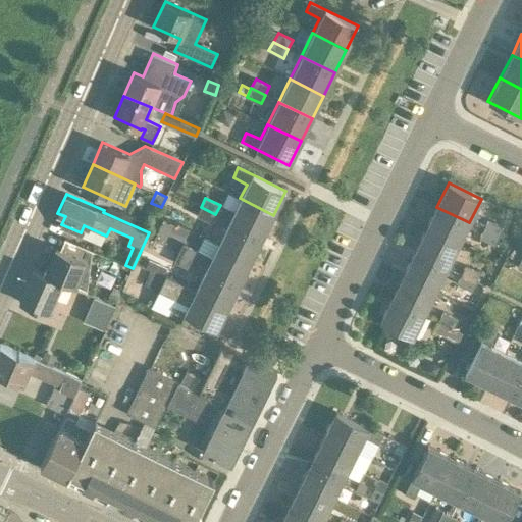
[(262,238),(273,215),(240,198),(228,221),(262,238)]
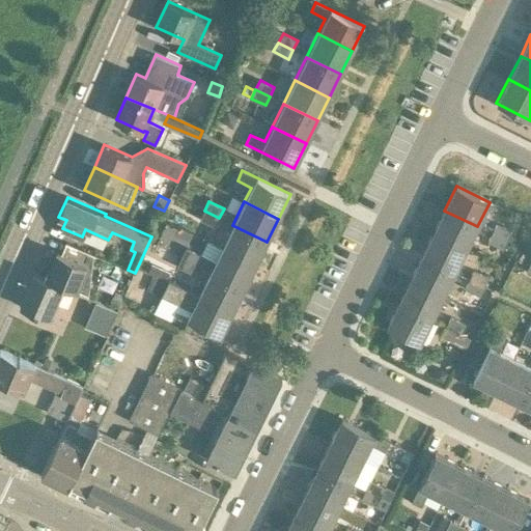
[(215,227),(219,218),(204,211),(199,220),(215,227)]
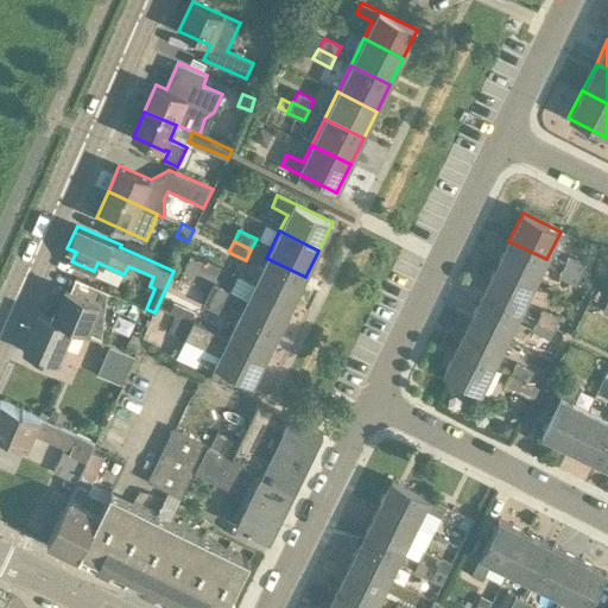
[(533,286),(546,259),(508,241),(495,267),(533,286)]
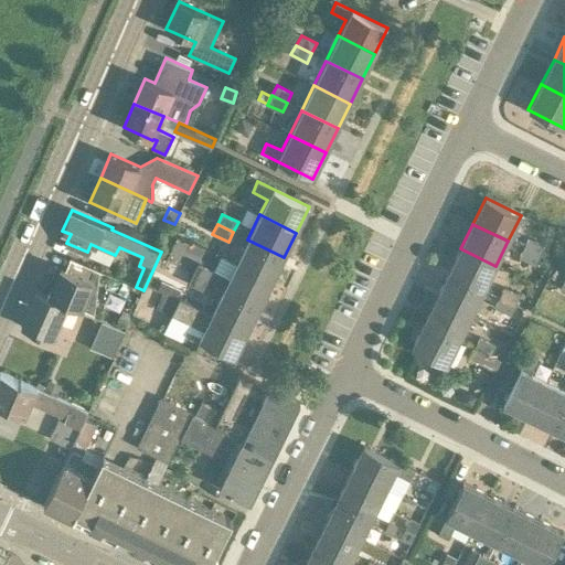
[(523,248),(539,257),(544,246),(529,238),(523,248)]
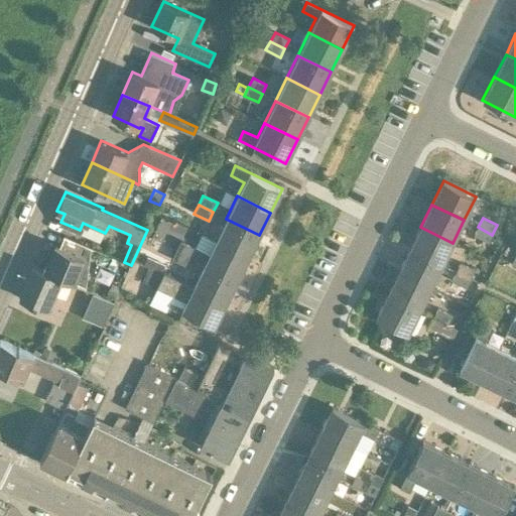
[(248,258),(259,235),(226,219),(215,241),(248,258)]
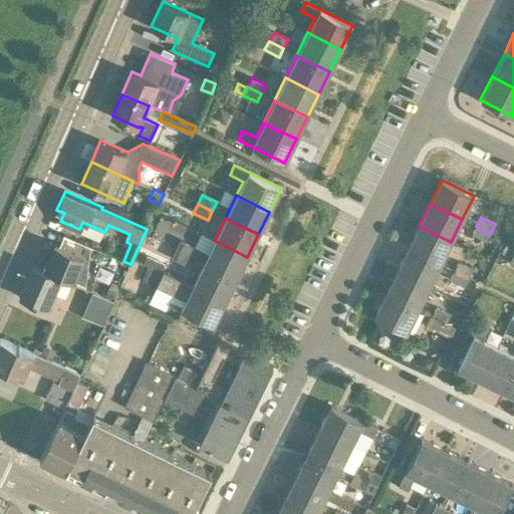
[(419,226),(409,248),(440,263),(451,242),(419,226)]
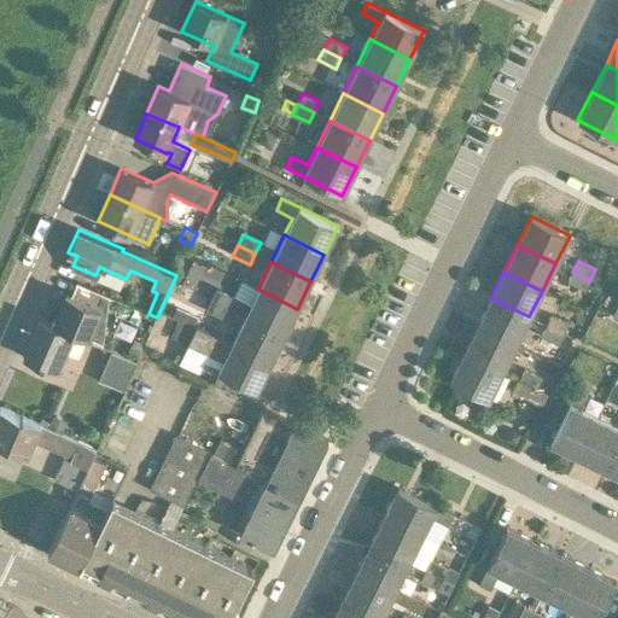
[(584,291),(589,281),(572,272),(567,281),(584,291)]
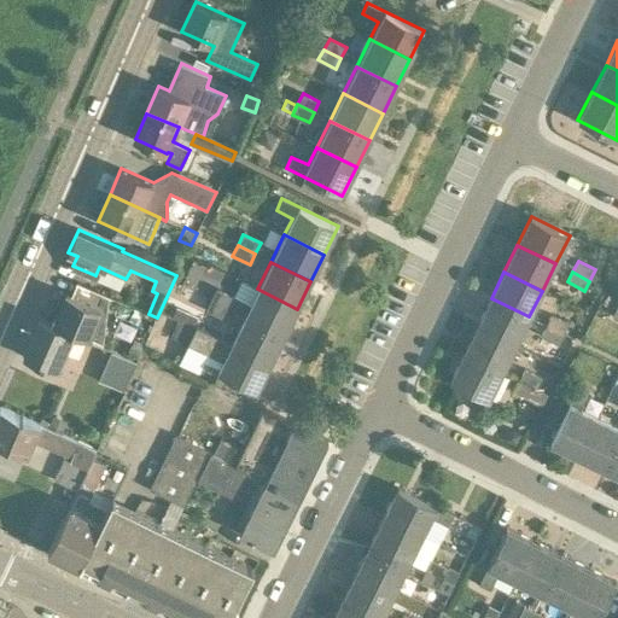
[(39,319),(74,334),(75,332),(101,344),(103,343),(109,297),(109,296),(76,281),(70,295),(65,293),(56,316),(53,315),(50,321),(40,318),(39,319)]
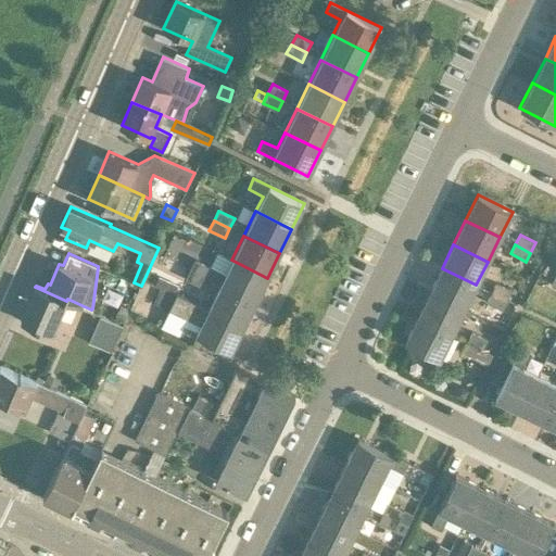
[(267,278),(231,260),(217,253),(205,277),(219,285),(255,302),(267,278)]
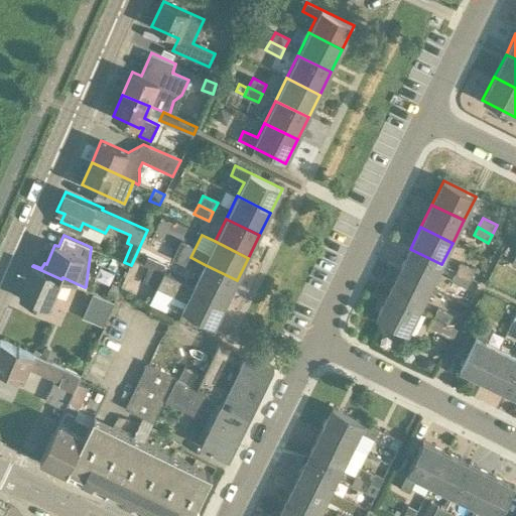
[(176,250),(190,257),(195,248),(180,241),(176,250)]
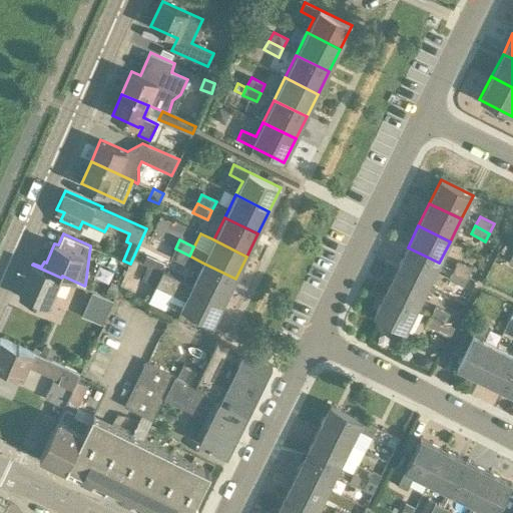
[(463,286),(468,278),(453,270),(439,263),(408,247),(396,271),(428,287),(433,275),(447,282),(449,279),(463,286)]
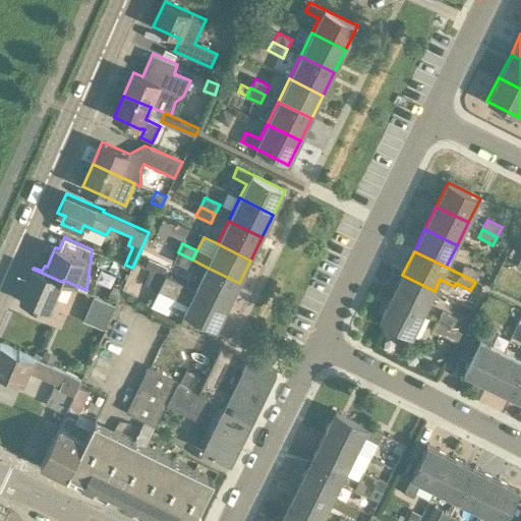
[(188,269),(192,259),(178,252),(173,262),(188,269)]
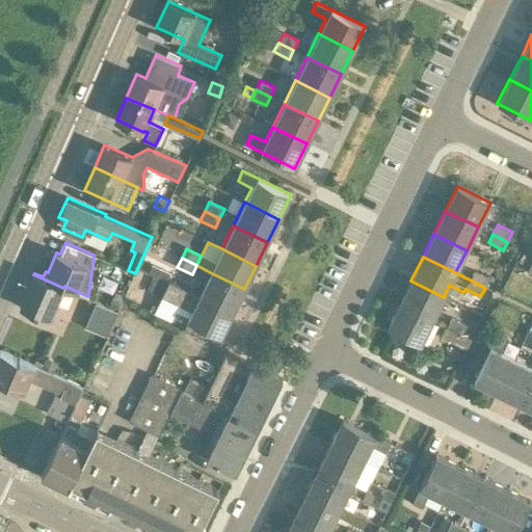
[(148,272),(155,275),(166,282),(170,274),(152,265),(148,272)]
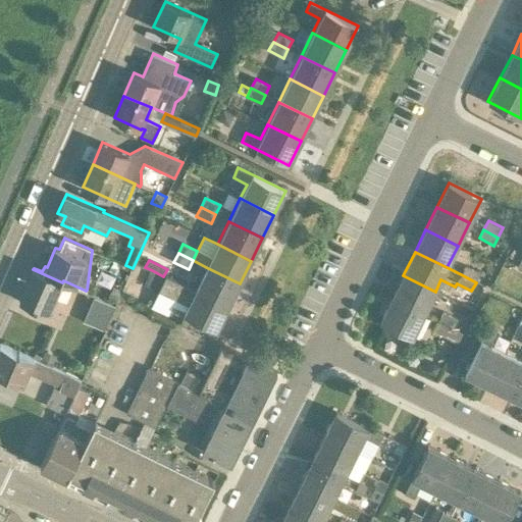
[(466,265),(461,274),(476,282),(480,273),(466,265)]
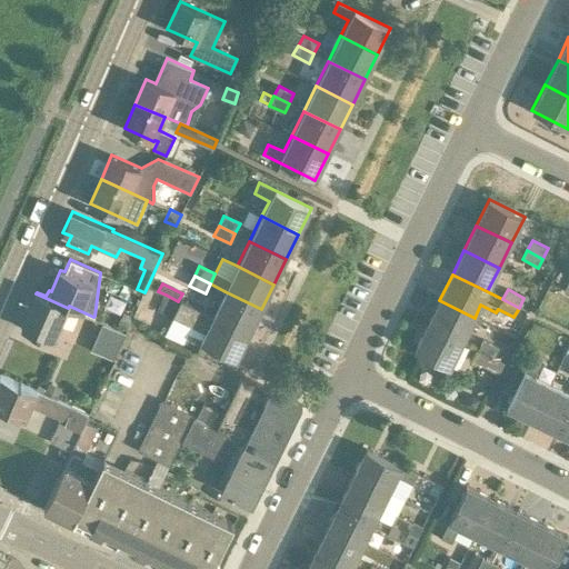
[(249,333),(261,309),(225,291),(212,316),(249,333)]
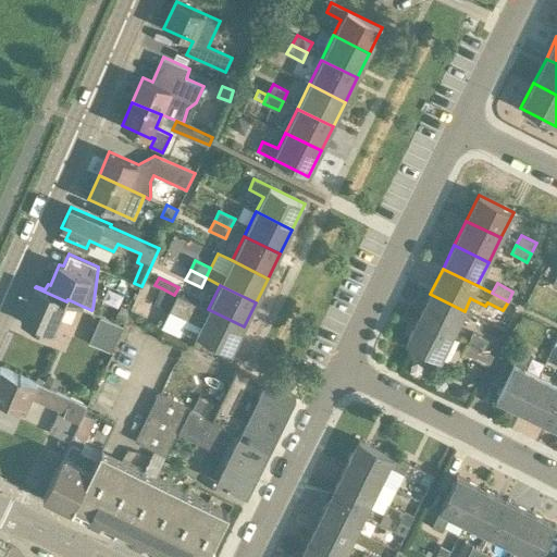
[(52,334),(66,301),(35,287),(21,321),(52,334)]
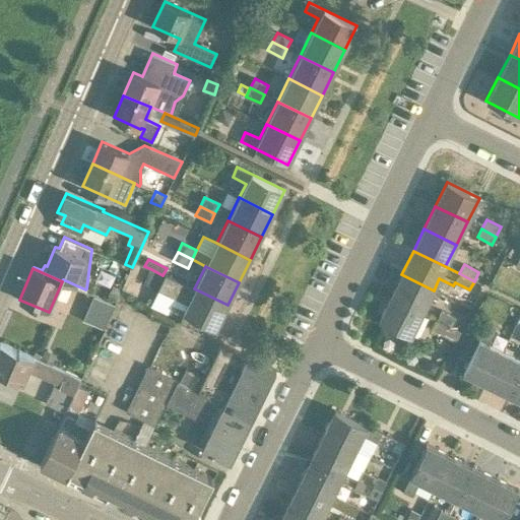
[(228,305),(194,288),(165,274),(164,275),(163,275),(151,269),(144,282),(157,289),(149,306),(166,314),(170,305),(183,311),(183,312),(216,329),(228,305)]
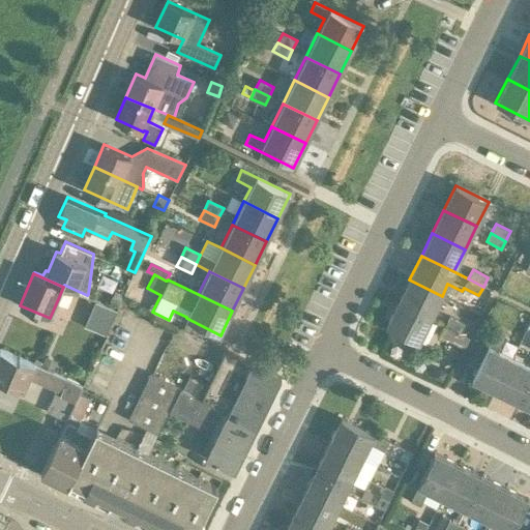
[(431,319),(442,296),(409,280),(398,302),(431,319)]
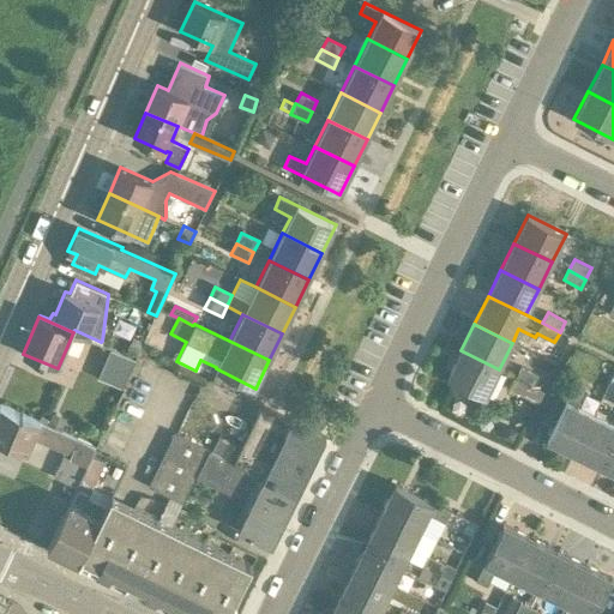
[(137,354),(143,342),(132,337),(127,349),(137,354)]
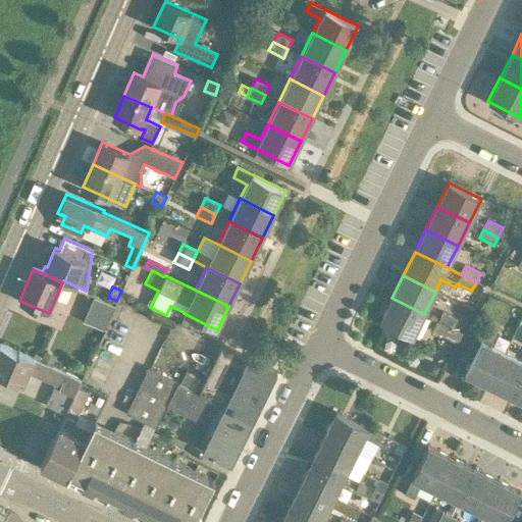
[(103,330),(114,306),(94,297),(83,321),(103,330)]
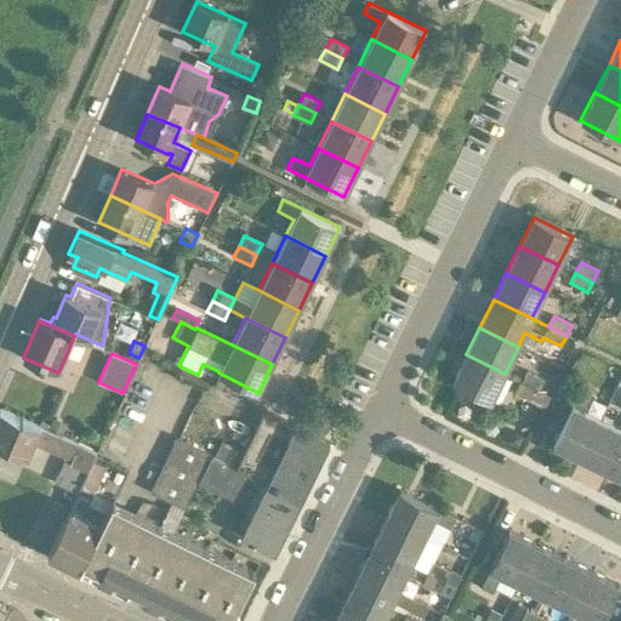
[(497,386),(505,374),(466,354),(453,383),(490,402),(497,386)]
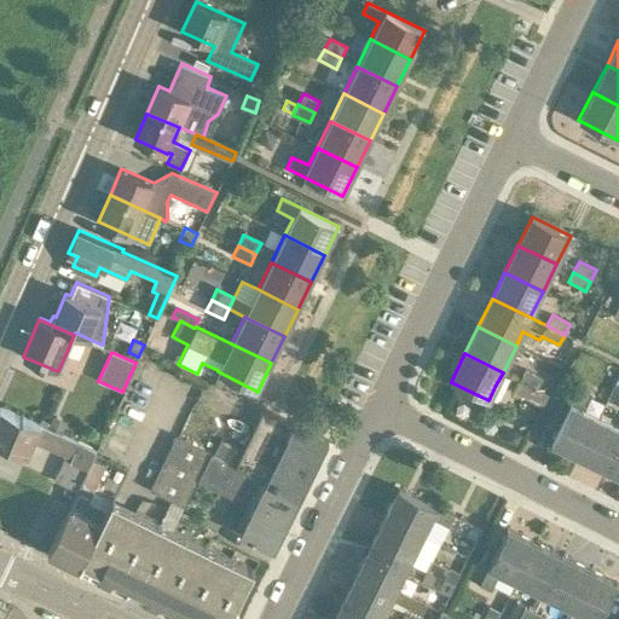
[(519,381),(537,389),(542,379),(525,370),(519,381)]
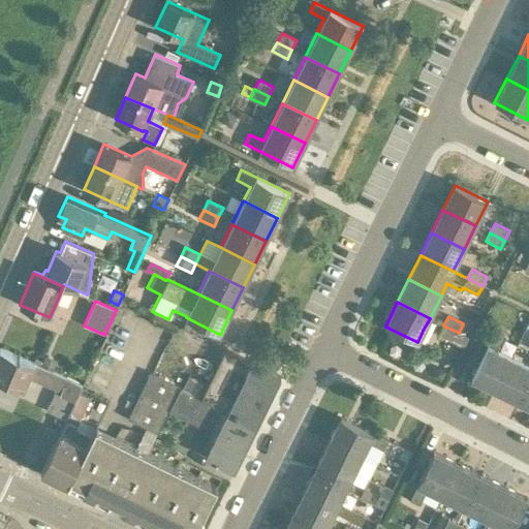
[(469,338),(459,333),(443,325),(439,335),(441,335),(464,347),(469,338)]
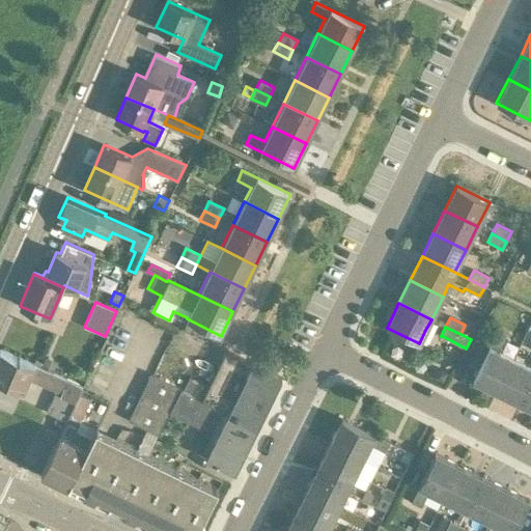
[(497,392),(514,358),(499,351),(505,337),(496,332),(472,381),(497,392)]
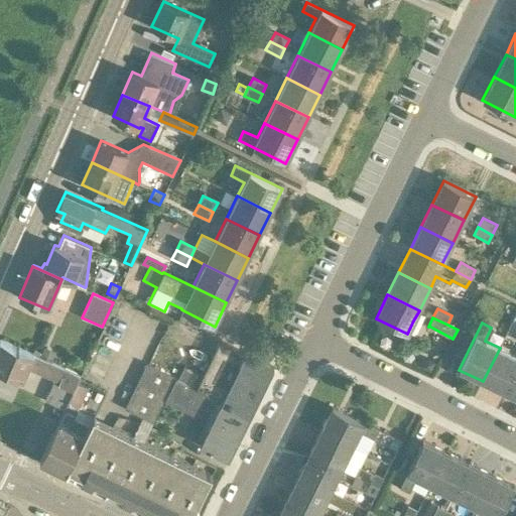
[(51,363),(38,357),(0,341),(0,369),(24,380),(28,369),(54,381),(45,400),(63,409),(77,383),(77,382),(80,375),(51,363)]
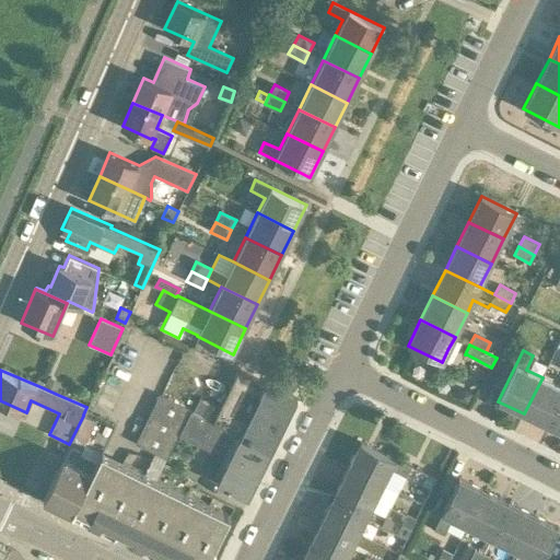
[(213,419),(272,448),(296,399),(238,370),(220,408),(213,419)]
